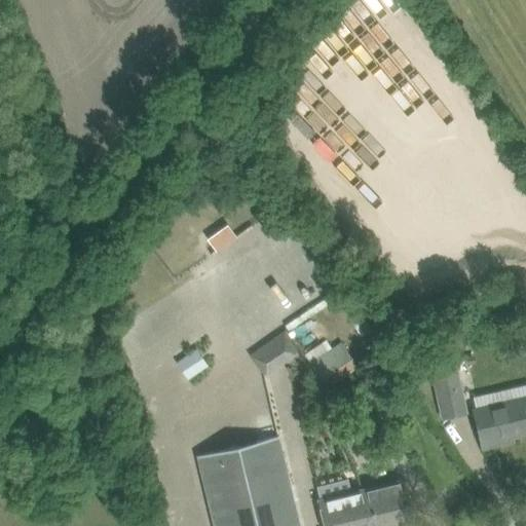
[(361,235),(352,220),(328,234),(337,250),(361,235)]
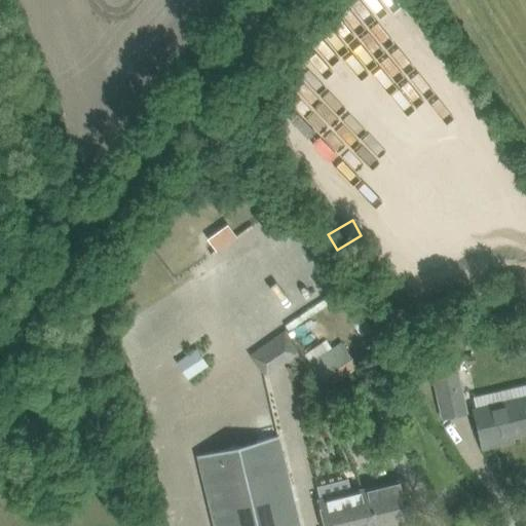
[(228,255),(197,278),(218,306),(250,284),(228,255)]
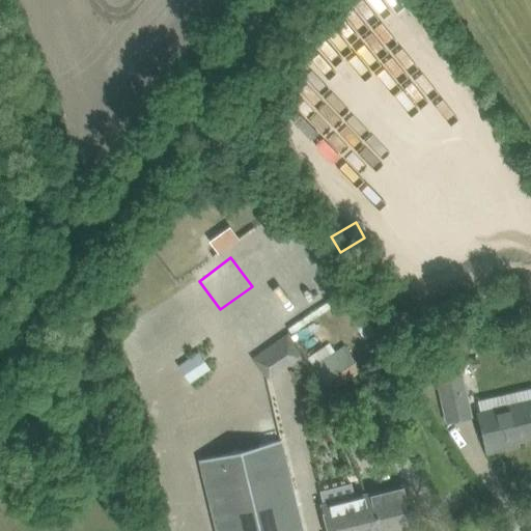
[(362,339),(374,331),(347,288),(286,328),(289,334),(338,301),(362,339)]
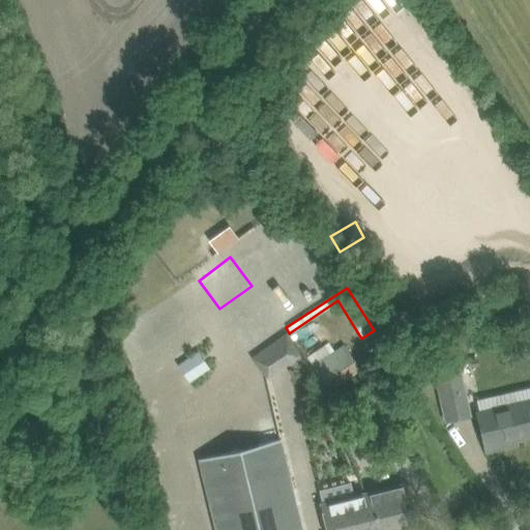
[(299,355),(284,333),(249,357),(264,379),(299,355)]
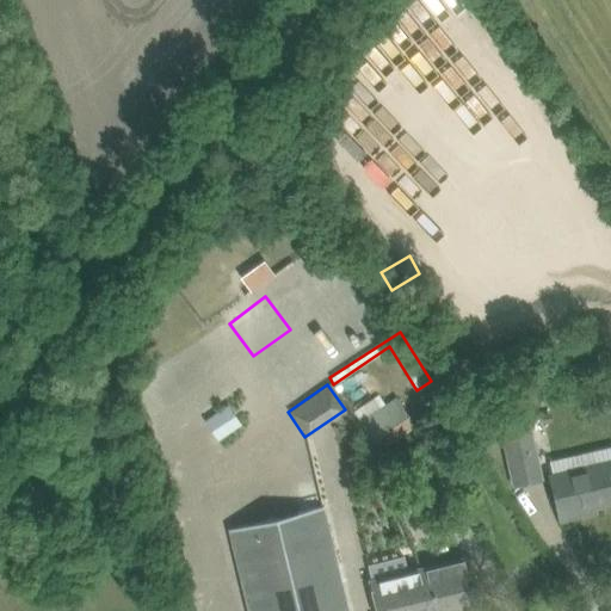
[(414,425),(402,407),(395,396),(356,424),(376,452),(414,425)]
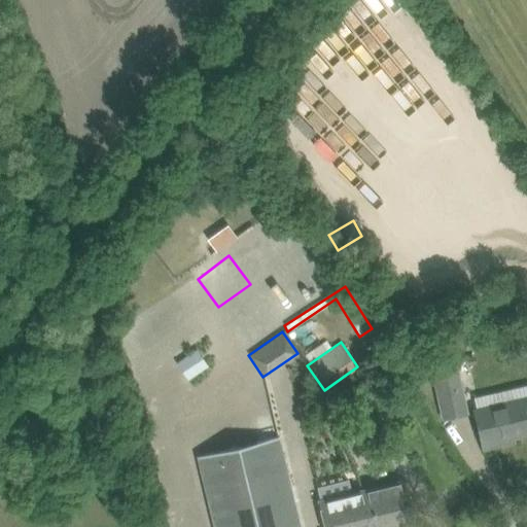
[(197,350),(176,363),(187,380),(208,366),(197,350)]
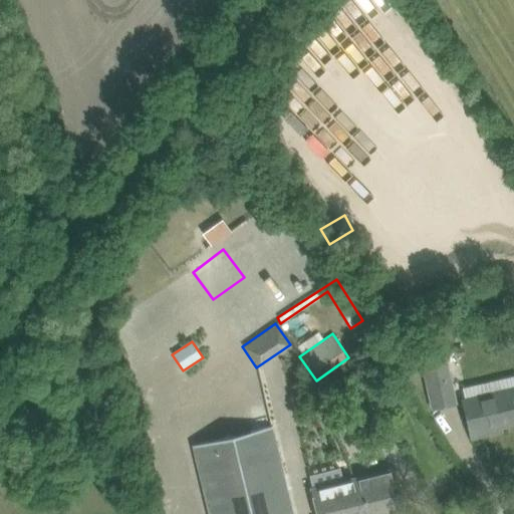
[(443,350),(419,355),(430,405),(454,399),(443,350)]
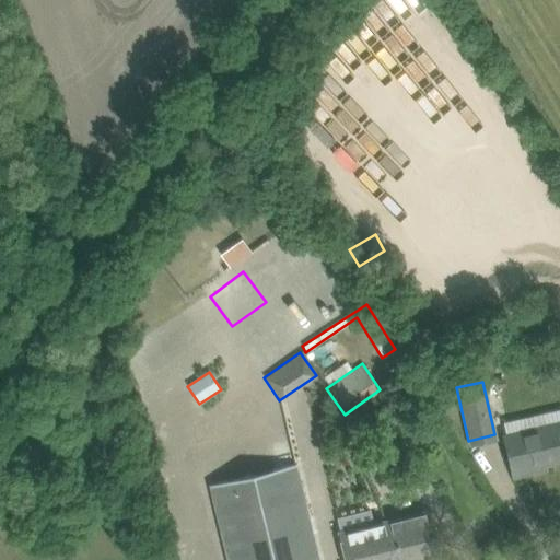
[(559,418),(503,432),(509,455),(513,477),(545,469),(544,464),(559,459),(559,418)]
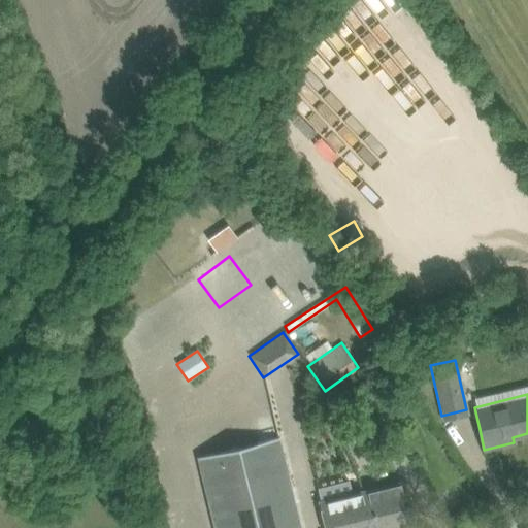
[(299,527),(297,518),(277,435),(197,455),(215,527),(299,527)]
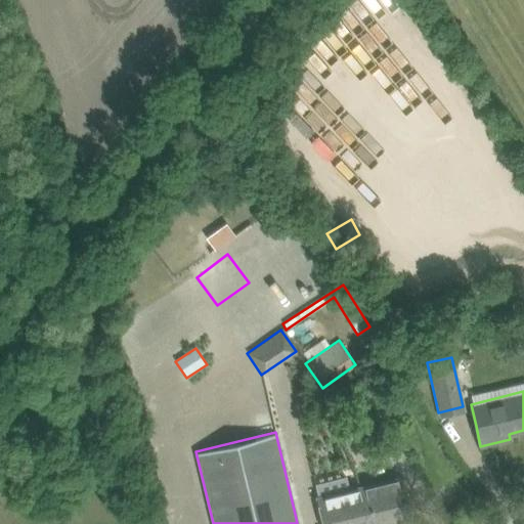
[(399,475),(359,484),(368,523),(380,523),(409,517),(399,475)]
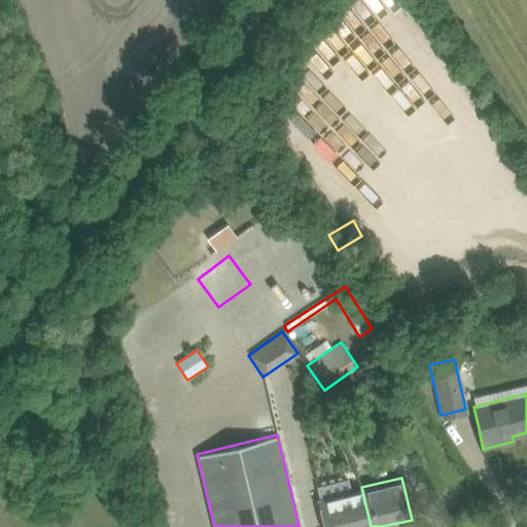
[(325,526),(371,526),(361,487),(350,490),(347,479),(316,487),(319,497),(318,498),(325,526)]
